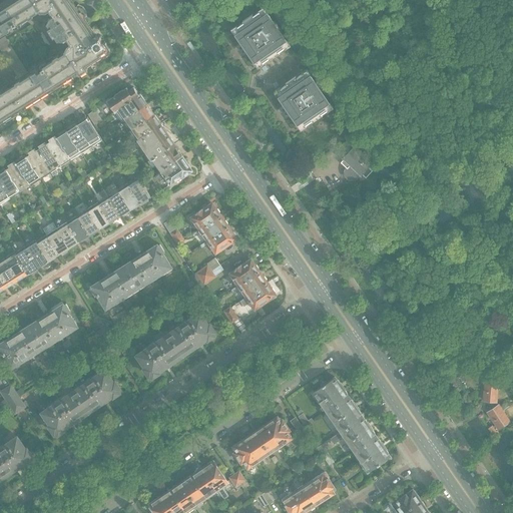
[(0,126),(29,108),(36,103),(33,99),(35,98),(39,96),(40,95),(43,99),(47,96),(49,95),(50,94),(82,74),(81,73),(88,68),(87,66),(110,52),(104,42),(103,42),(101,41),(102,40),(101,40),(100,37),(99,37),(96,35),(95,35),(92,29),(85,20),(85,18),(85,16),(85,14),(83,14),(79,9),(80,7),(78,7),(76,6),(75,5),(71,0),(35,0),(41,8),(42,10),(48,10),(52,16),(49,21),(52,26),(50,27),(56,35),(57,34),(60,39),(66,39),(70,44),(67,50),(68,52),(62,56),(61,55),(57,57),(58,58),(50,63),(48,60),(28,73),(23,76),(19,78),(0,90),(0,126)]
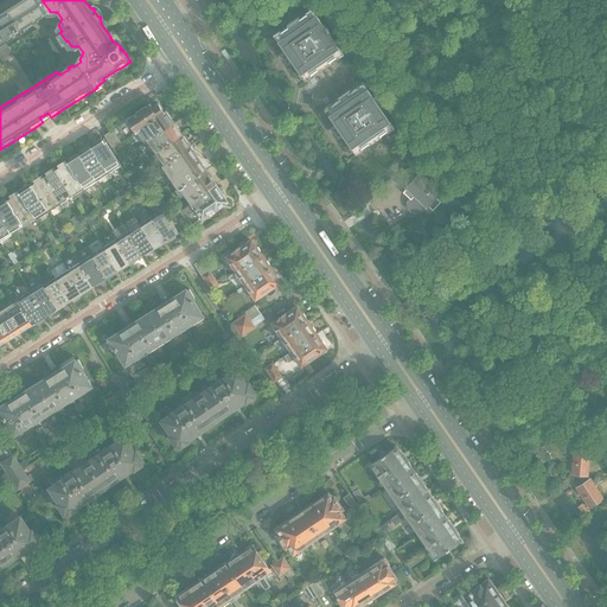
[(6,43),(30,27),(27,24),(37,18),(37,19),(42,16),(42,14),(49,10),(42,0),(5,0),(0,4),(0,45),(5,43),(6,43)]
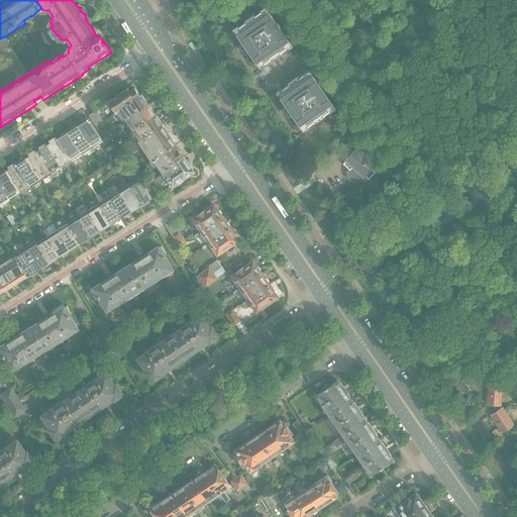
[(288,41),(282,32),(278,32),(277,31),(279,30),(279,27),(276,26),(275,27),(274,26),(275,22),(269,13),(265,16),(262,12),(255,16),(254,14),(244,21),(245,23),(239,27),(242,31),(238,34),(245,44),(247,44),(249,43),(253,48),(251,49),(250,53),(257,62),(262,59),(265,64),(271,60),(272,61),(282,54),(281,53),(287,48),(284,44),(288,41)]
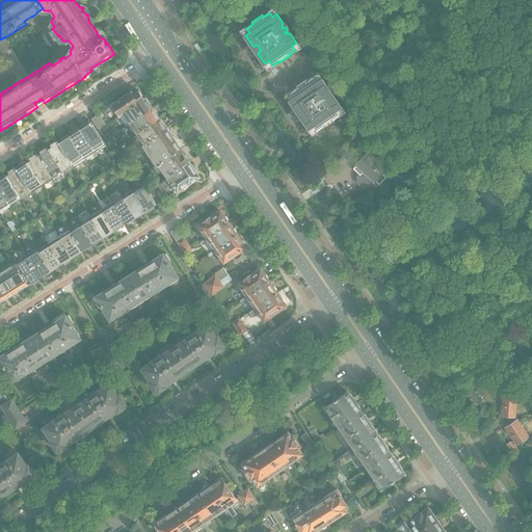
[(341,107),(335,98),(335,99),(330,98),(329,97),(330,96),(331,92),(328,91),(327,92),(326,91),(327,87),(321,78),(317,81),(314,77),(308,81),(307,80),(296,86),(297,88),(291,92),(294,97),(290,100),(297,110),(299,110),(301,109),(306,114),(303,116),(302,118),(310,129),(314,126),(317,130),(323,126),(324,127),(335,121),(334,118),(340,114),(337,110),(341,107)]
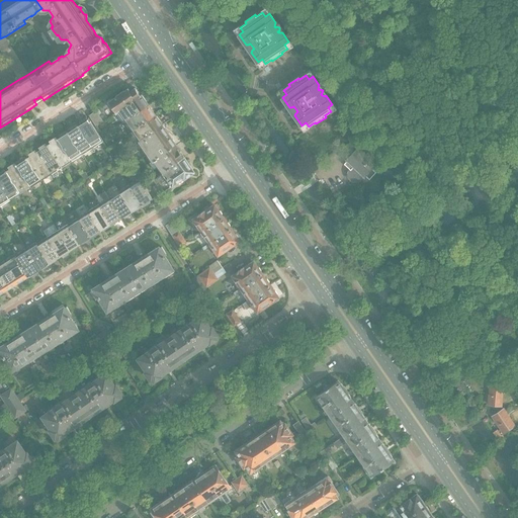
[(117,112),(141,97),(140,96),(141,95),(136,88),(131,92),(128,89),(124,91),(122,92),(118,94),(118,96),(109,102),(116,112),(117,112)]
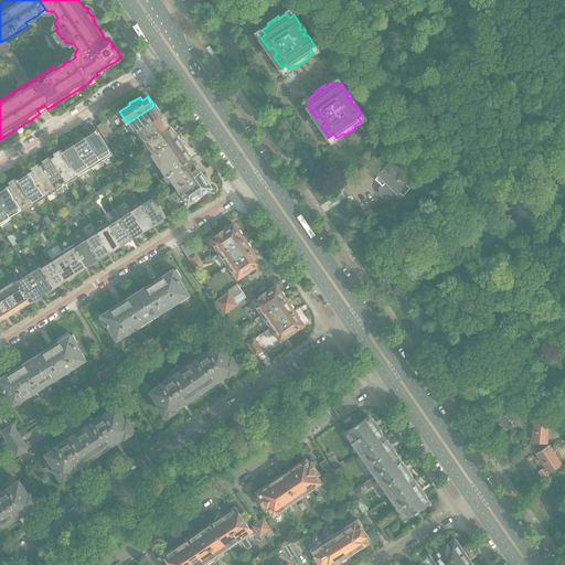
[(138,131),(160,116),(158,113),(160,110),(156,105),(153,106),(128,123),(132,129),(135,128),(138,131)]
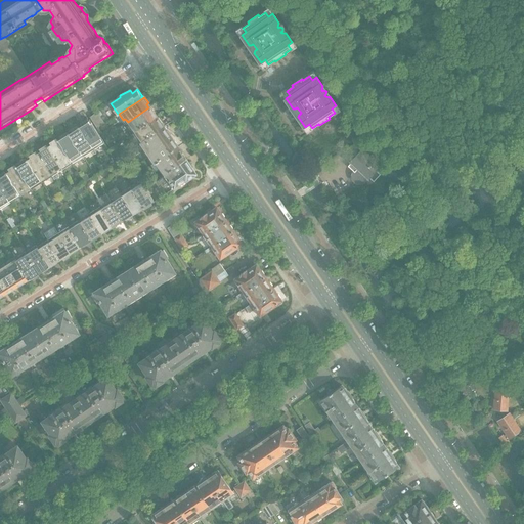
[(134,132),(156,118),(154,114),(155,113),(150,106),(149,108),(148,107),(128,122),(125,124),(130,130),(132,129),(134,132)]
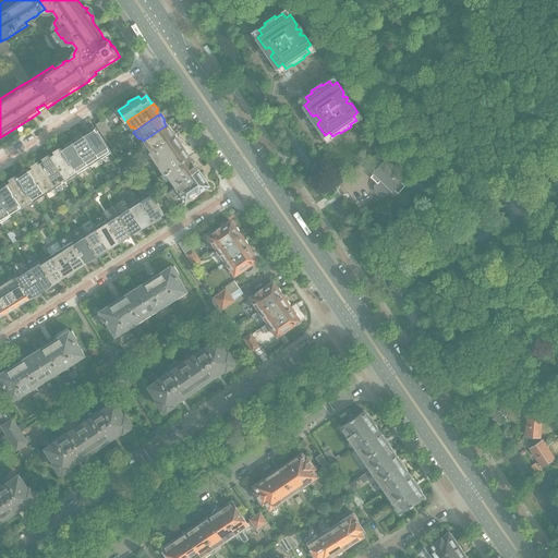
[(111,132),(107,124),(110,123),(107,119),(104,120),(96,125),(97,126),(105,137),(111,132)]
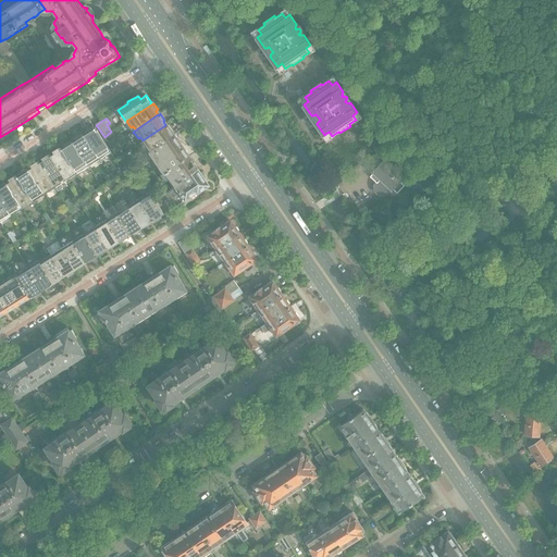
[(149,152),(173,136),(171,132),(172,131),(168,124),(166,125),(165,125),(143,140),(140,143),(145,149),(148,147),(150,151),(149,152)]
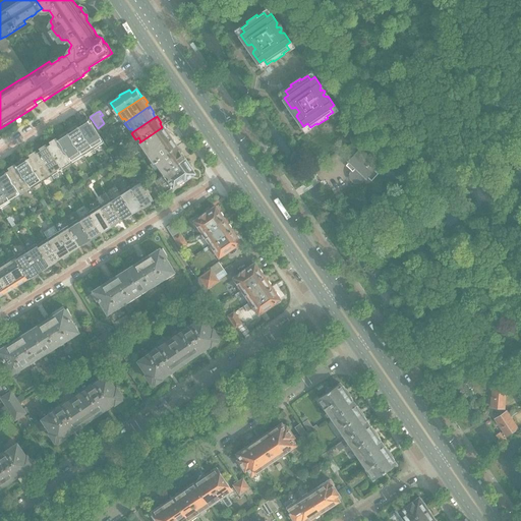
[(103,141),(89,119),(88,120),(88,119),(81,122),(83,125),(79,127),(93,148),(103,141)]
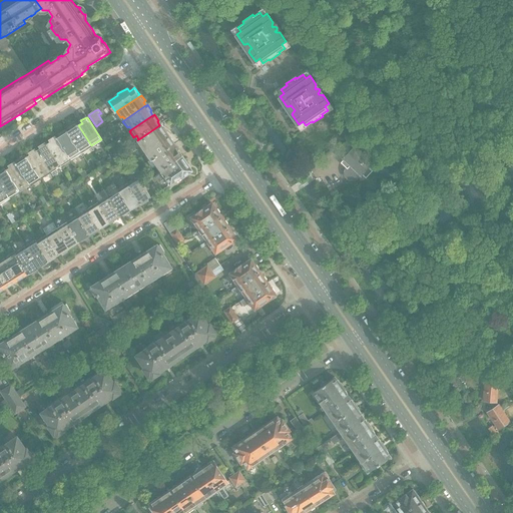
[(91,145),(78,125),(77,124),(76,124),(75,123),(70,127),(71,129),(68,131),(81,151),(91,145)]
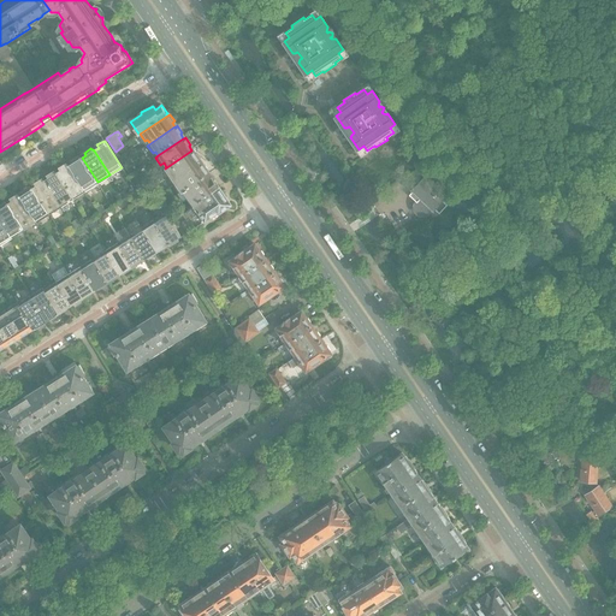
[(207,173),(208,170),(206,166),(202,166),(195,155),(197,154),(194,148),(191,150),(165,169),(170,176),(169,177),(175,185),(176,184),(182,193),(208,175),(207,173)]
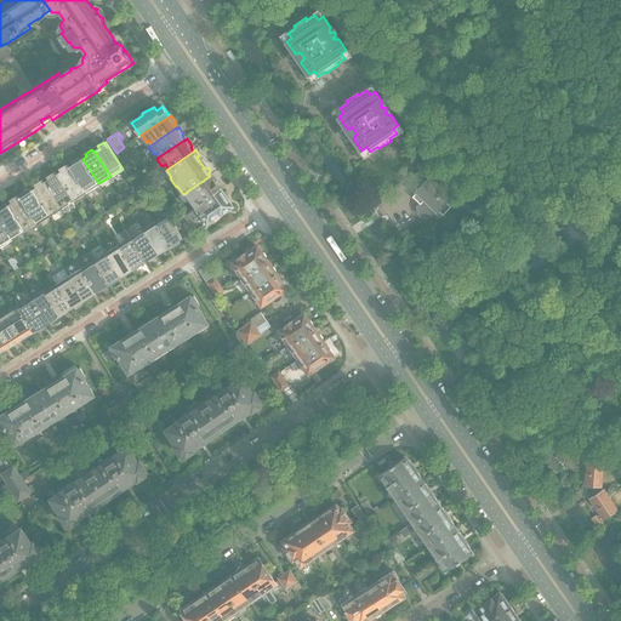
[(98,183),(83,159),(81,158),(80,159),(79,158),(73,161),(74,164),(70,166),(85,192),(98,183)]
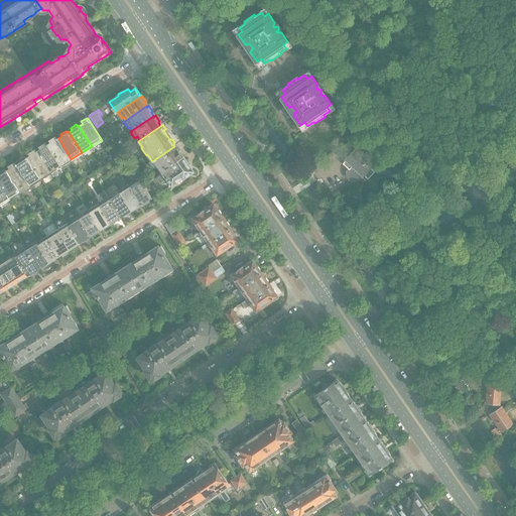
[(71,159),(58,138),(57,137),(56,138),(55,137),(50,141),(51,143),(48,145),(61,165),(71,159)]
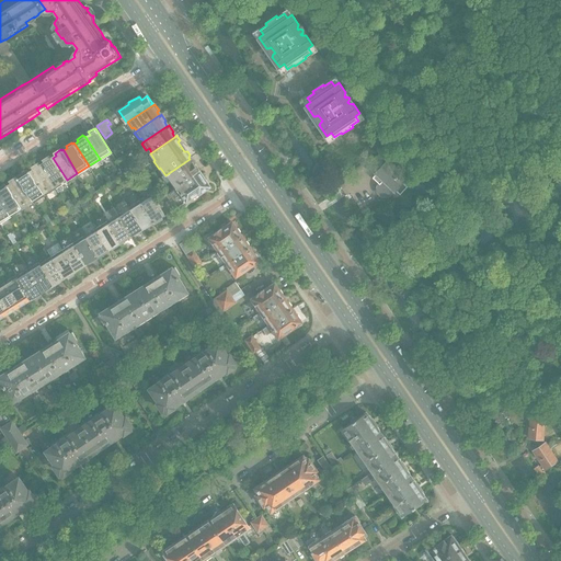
[(407,179),(399,172),(401,170),(387,149),(373,159),(374,160),(375,159),(382,167),(376,173),(377,174),(373,178),(379,184),(378,186),(377,185),(377,189),(377,191),(378,194),(379,195),(381,197),(385,197),(387,197),(389,196),(391,195),(393,193),(392,192),(395,191),(395,192),(396,191),(400,194),(408,186),(403,183),(407,179)]
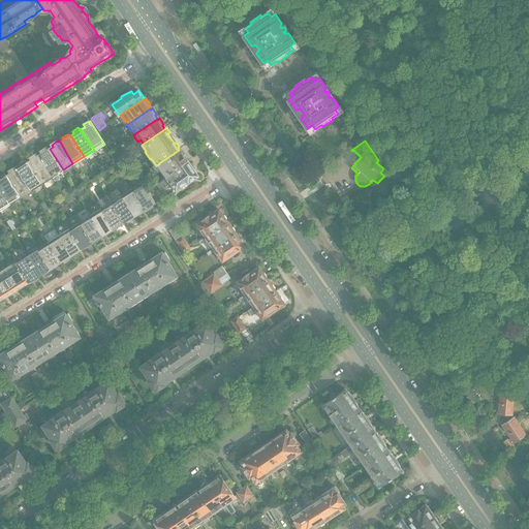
[(118,147),(115,142),(109,146),(112,151),(118,147)]
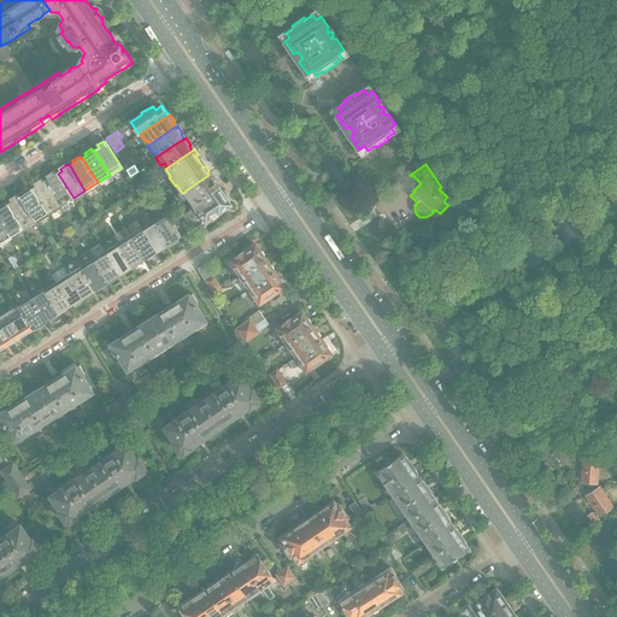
[(74,198),(58,174),(57,172),(56,174),(54,171),(48,176),(50,178),(46,181),(60,206),(65,211),(70,207),(66,201),(74,198)]
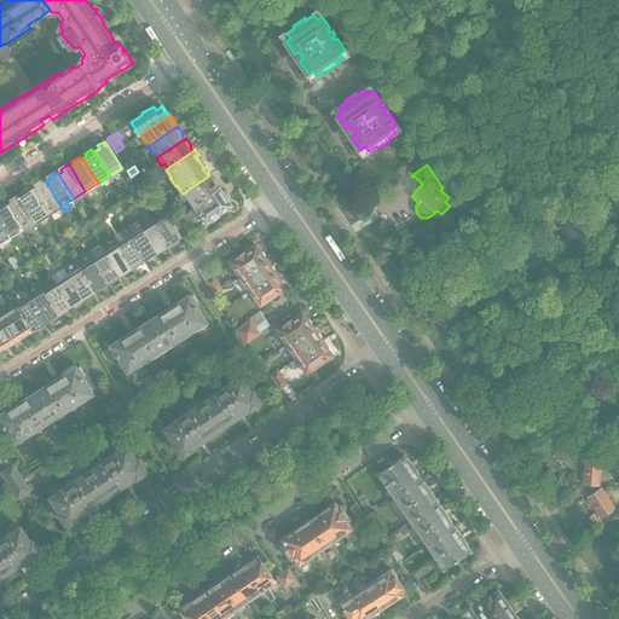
[(192,207),(219,187),(219,186),(219,185),(217,180),(214,180),(213,178),(212,178),(209,175),(183,194),(180,196),(184,202),(187,201),(192,207)]
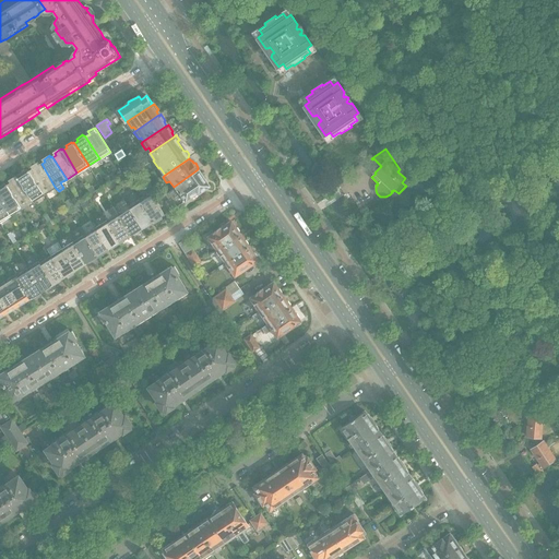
[(55,187),(42,164),(40,163),(39,164),(38,163),(32,166),(34,169),(30,171),(44,193),(55,187)]
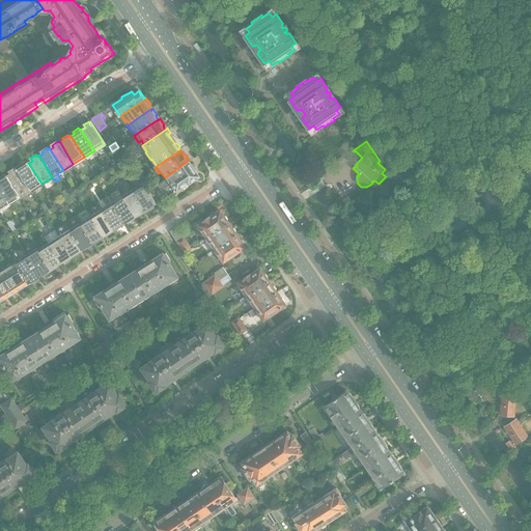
[(132,164),(127,157),(126,156),(122,158),(122,157),(121,158),(124,162),(128,166),(132,164)]
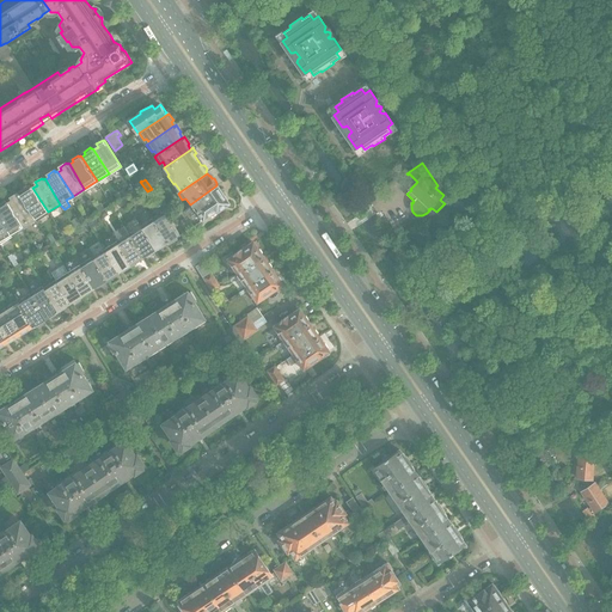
[(48,212),(32,188),(32,187),(30,187),(30,185),(23,190),(25,193),(20,195),(36,220),(48,212)]
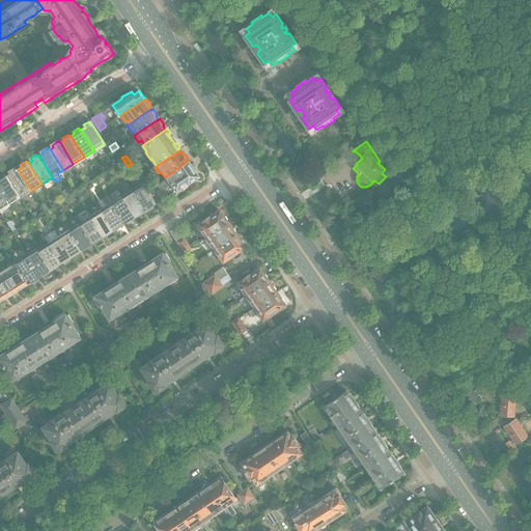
[(199,176),(198,175),(198,173),(196,170),(194,169),(193,168),(194,168),(192,165),(192,166),(188,161),(165,177),(174,192),(176,190),(177,191),(189,183),(189,184),(199,176)]
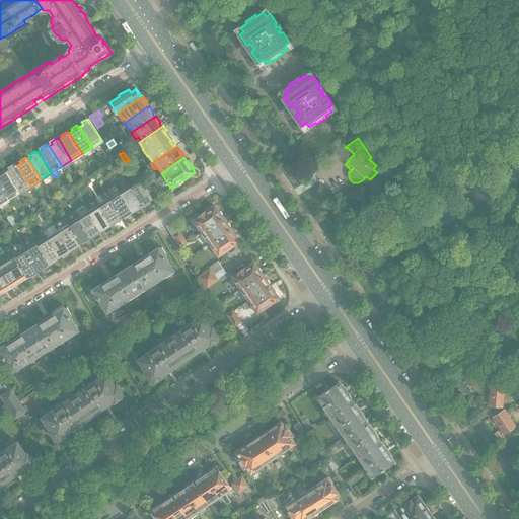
[(30,187),(17,165),(17,164),(15,165),(15,164),(9,167),(11,169),(7,172),(20,193),(30,187)]
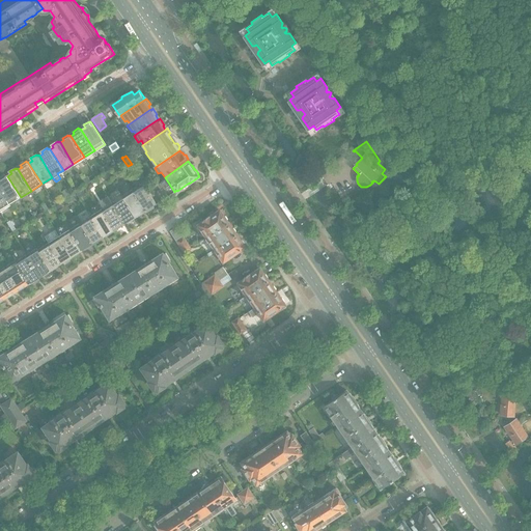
[(21,197),(7,176),(6,174),(5,175),(4,174),(0,176),(0,179),(0,180),(0,187),(10,203),(21,197)]
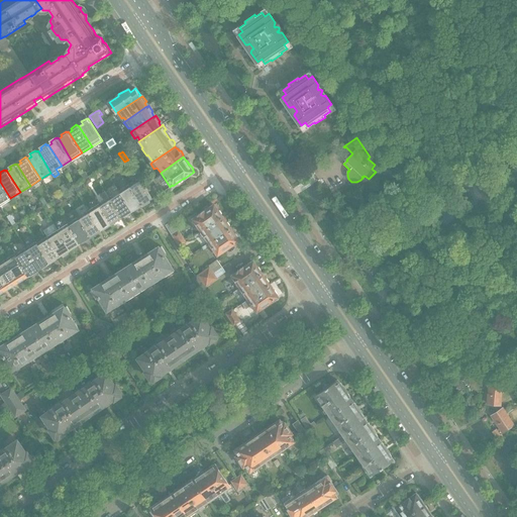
[(161,173),(143,184),(152,198),(170,187),(161,173)]
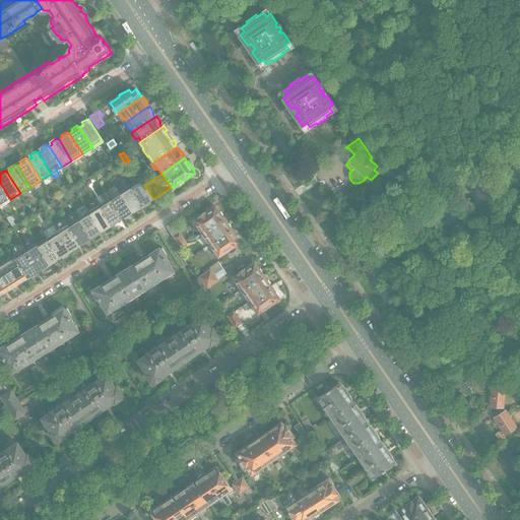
[(153,199),(144,185),(140,179),(130,185),(142,205),(142,206),(144,205),(144,206),(150,203),(149,201),(150,201),(149,200),(152,199),(153,200),(153,199)]
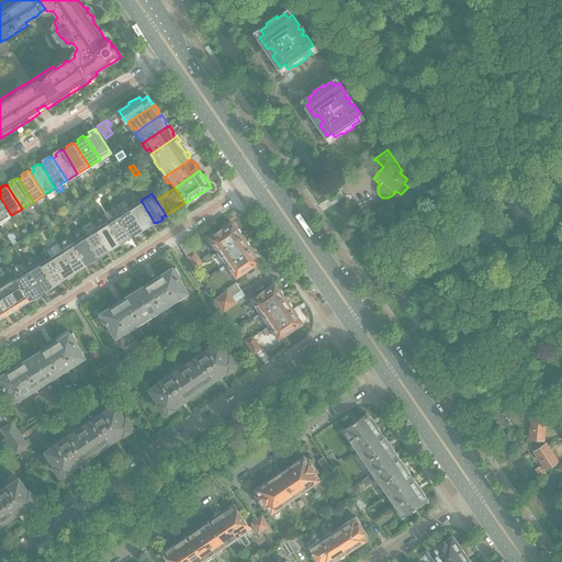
[(0,222),(11,215),(0,198),(0,222)]
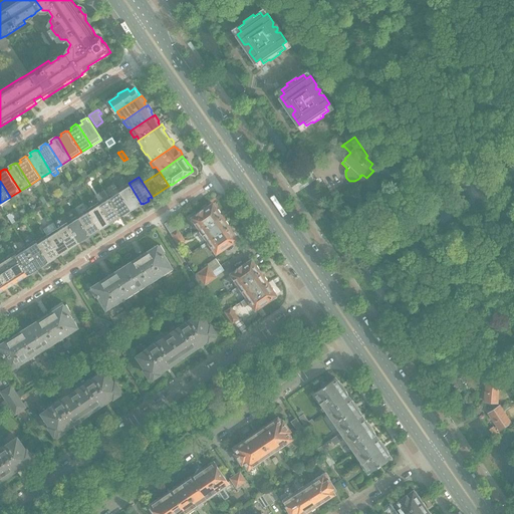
[(68,189),(64,183),(59,186),(63,192),(68,189)]
